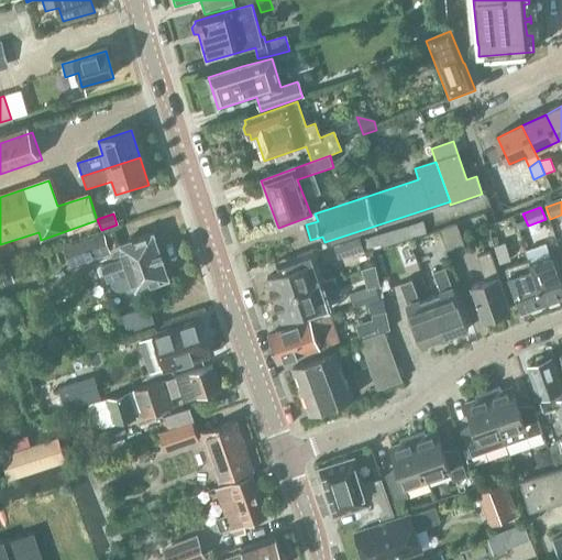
[(441,232),(451,262),(454,261),(467,256),(458,227),(441,232)]
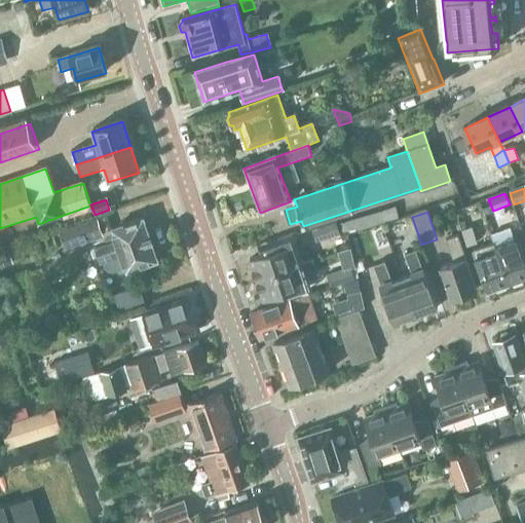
[(106,218),(60,232),(66,250),(102,237),(101,234),(111,231),(106,218)]
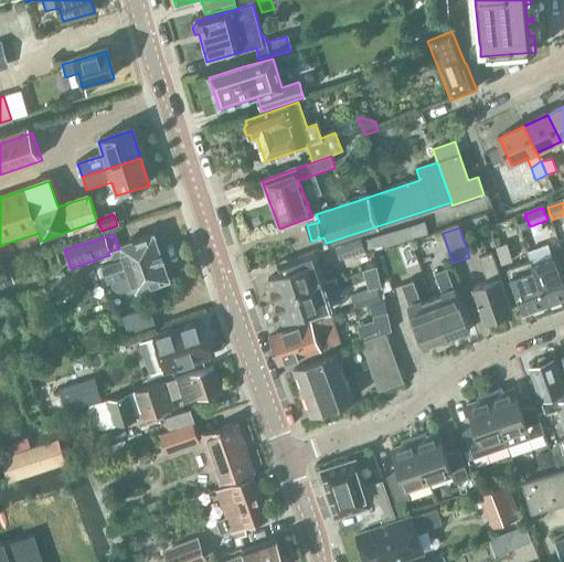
[(125,262),(103,268),(108,283),(110,282),(114,290),(114,292),(115,292),(116,293),(117,293),(117,294),(118,294),(119,294),(120,294),(134,289),(135,294),(169,282),(153,236),(119,248),(125,262)]
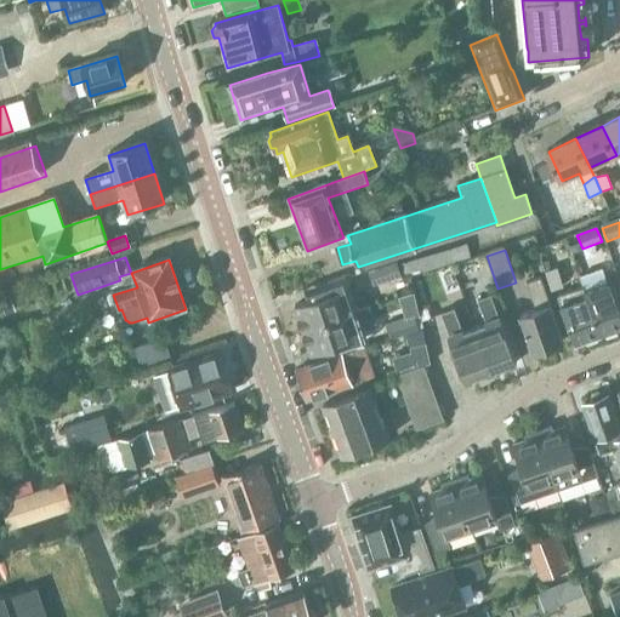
[(403,264),(398,266),(398,263),(369,272),(373,286),(407,276),(403,264)]
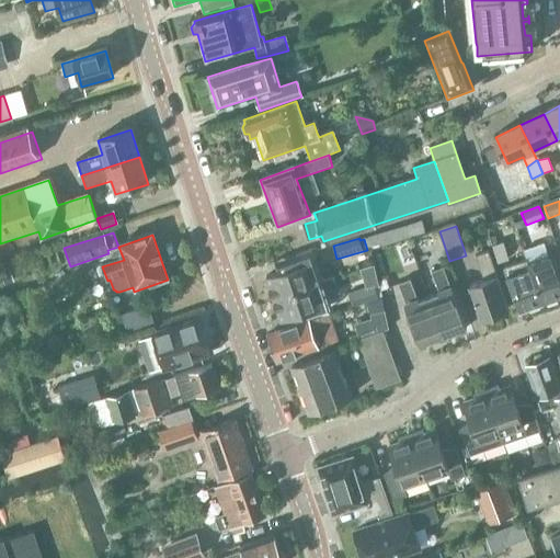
[(491,248),(496,263),(507,260),(502,245),(491,248)]
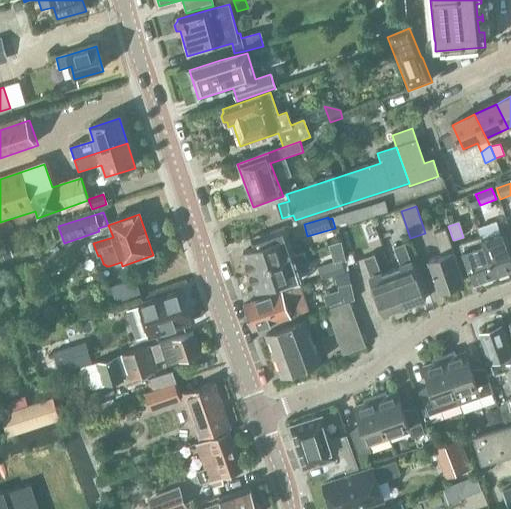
[(253,250),(243,254),(249,273),(294,257),(285,231),(250,243),(253,250)]
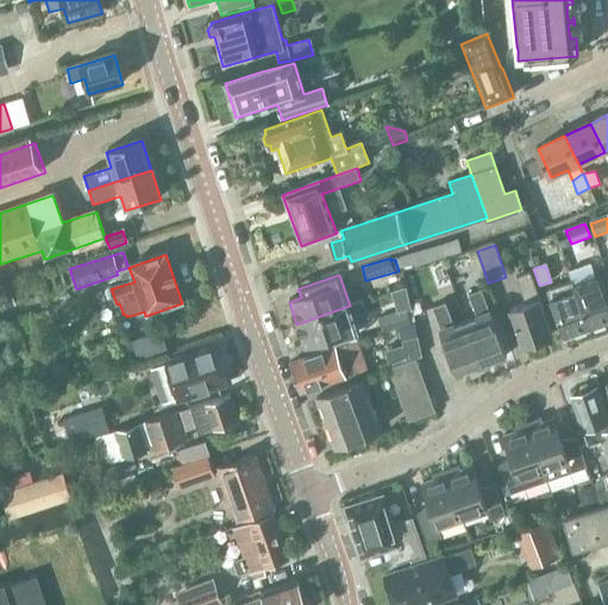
[(528,275),(516,278),(526,306),(511,312),(522,347),(551,338),(528,275)]
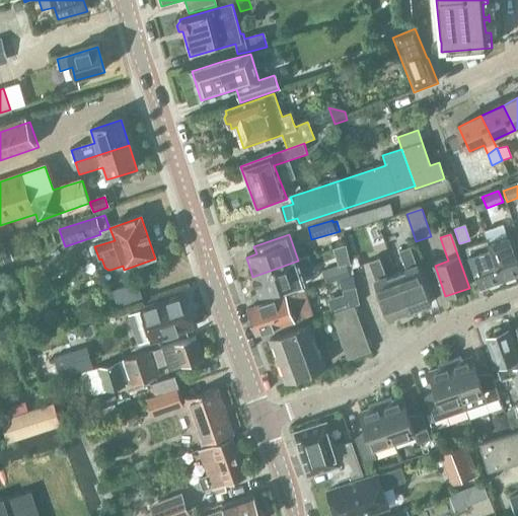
[(489,244),(501,283),(517,277),(517,263),(510,237),(489,244)]
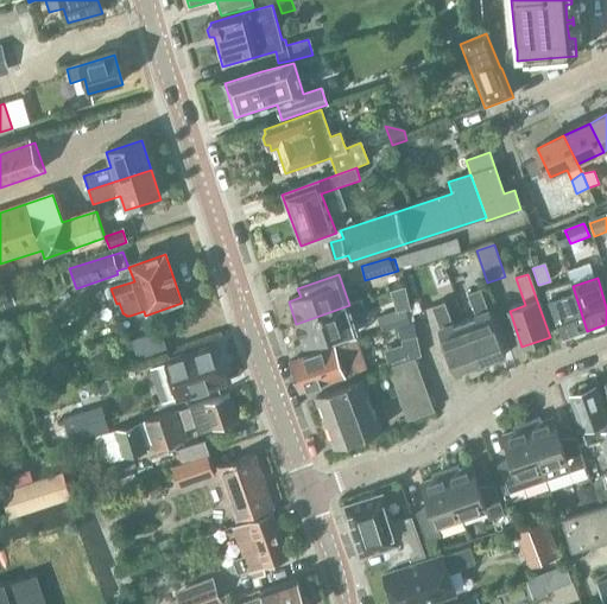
[(587,331),(573,286),(571,287),(569,281),(545,290),(562,339),(587,331)]
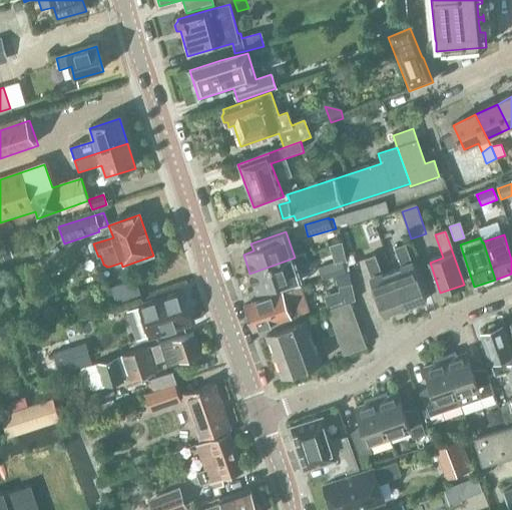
[(391,272),(404,309),(424,301),(402,243),(391,247),(399,270),(391,272)]
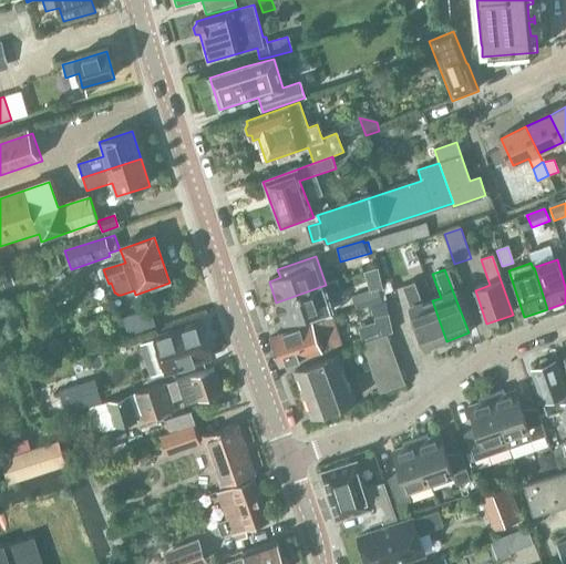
[(8,270),(0,273),(0,279),(3,288),(12,286),(8,270)]
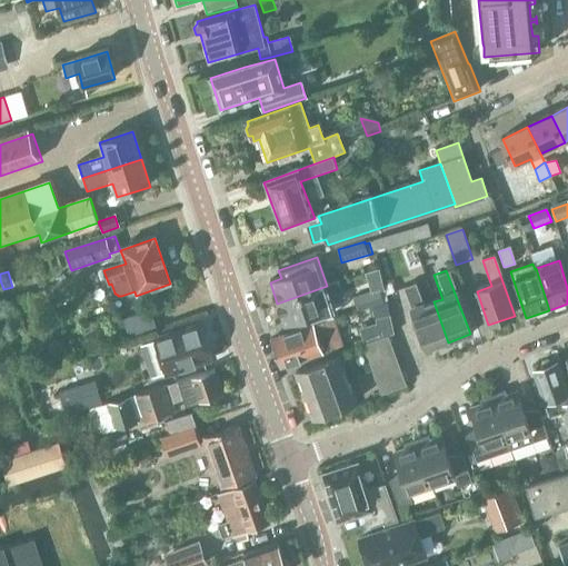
[(425,350),(448,343),(434,301),(421,307),(412,283),(401,286),(425,350)]
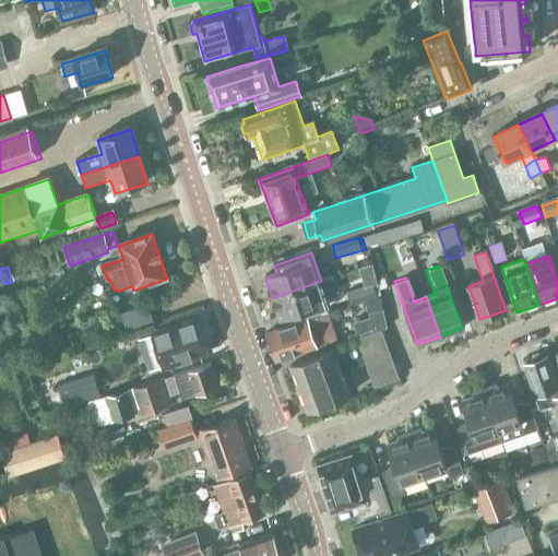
[(321,281),(272,298),(280,319),(304,311),(306,317),(331,308),(329,302),(323,285),(321,281)]
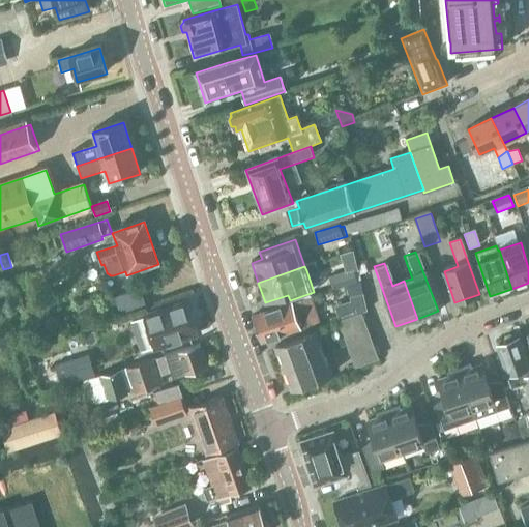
[(352,269),(329,277),(333,290),(356,283),(352,269)]
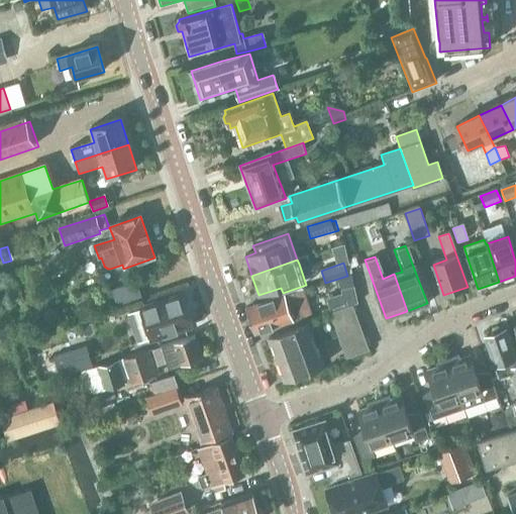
[(329,313),(351,306),(357,303),(352,281),(338,284),(339,294),(325,300),(329,313)]
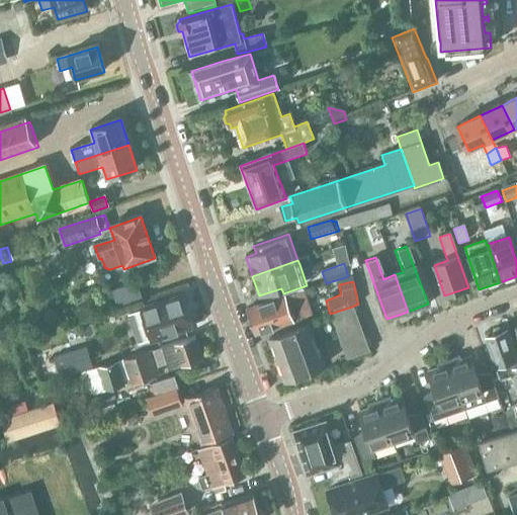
[(135,284),(111,292),(116,308),(141,299),(135,284)]
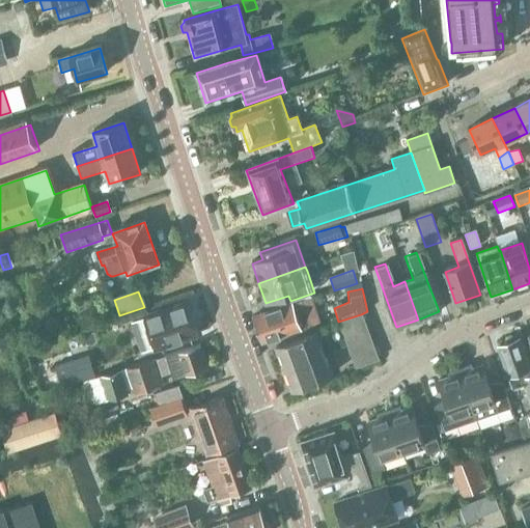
[(293,304),(253,317),(262,343),(301,330),(311,327),(302,301),(293,304)]
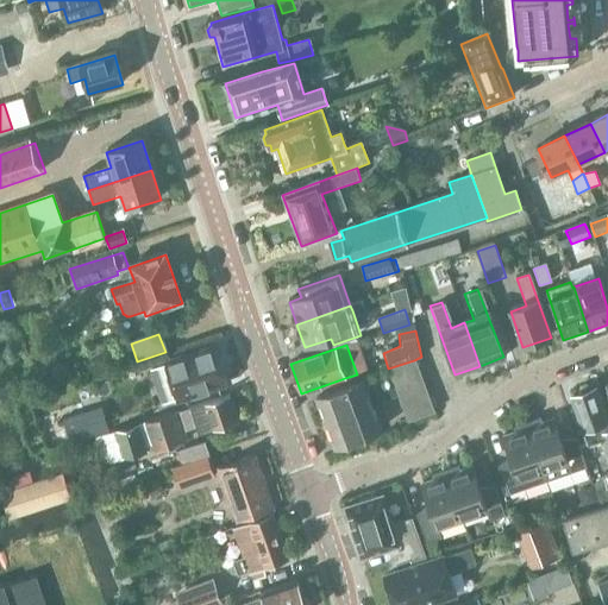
[(163,367),(176,403),(225,386),(212,351),(163,367)]
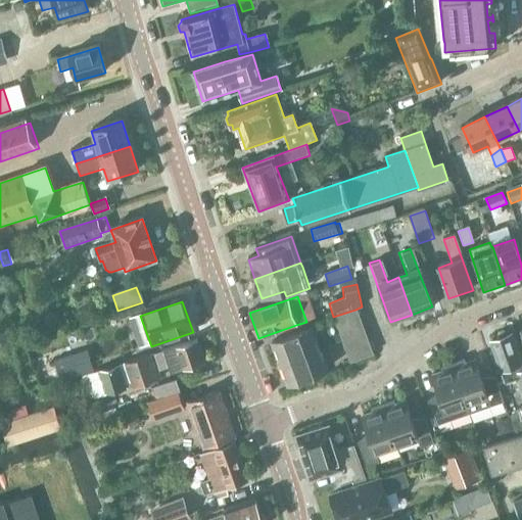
[(338,331),(360,323),(356,310),(333,317),(338,331)]
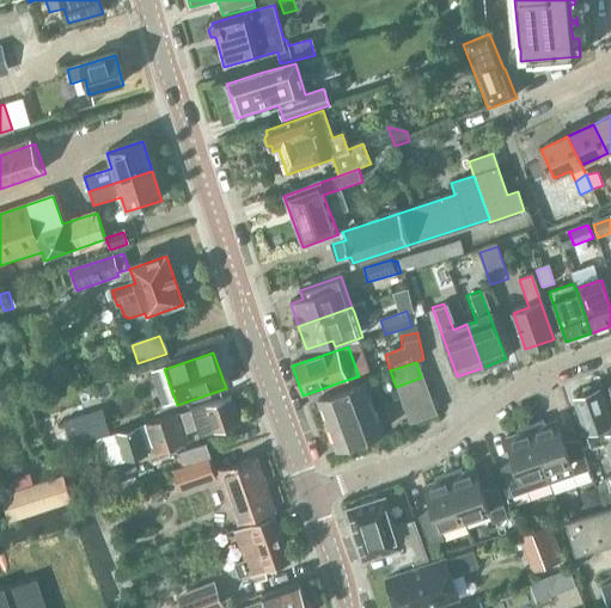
[(54,369),(40,372),(43,386),(56,384),(54,369)]
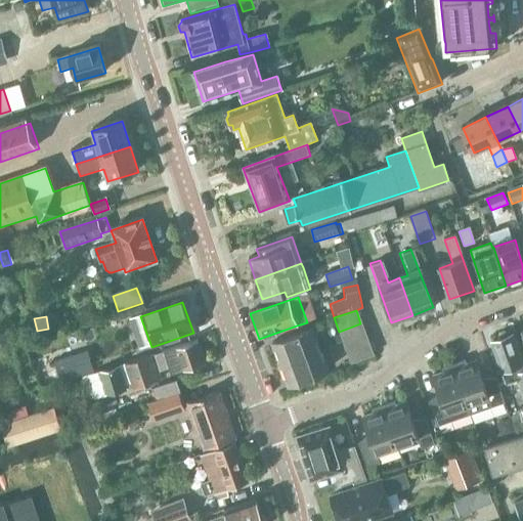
[(342,341),(343,343),(364,335),(360,323),(339,332),(340,333),(329,337),(331,344),(342,341)]
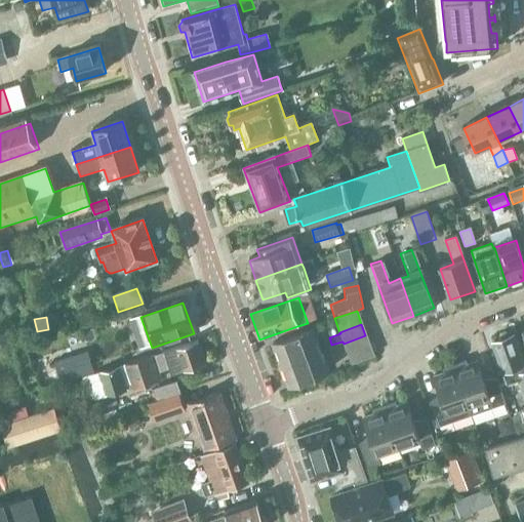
[(282,365),(321,352),(314,329),(275,344),(282,365)]
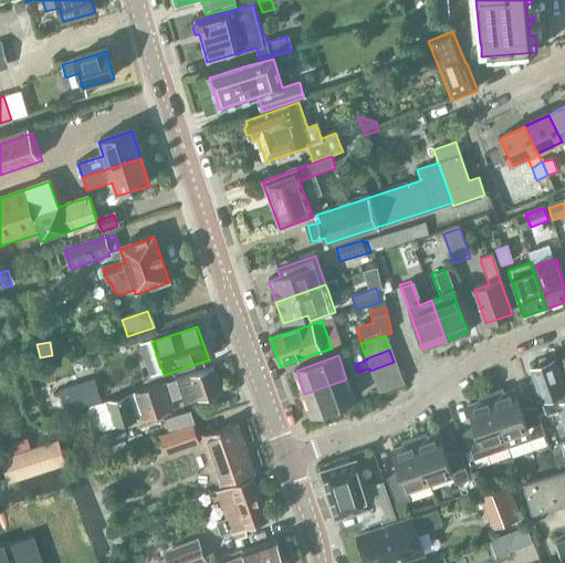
[(394,362),(370,371),(375,384),(398,375),(394,362)]
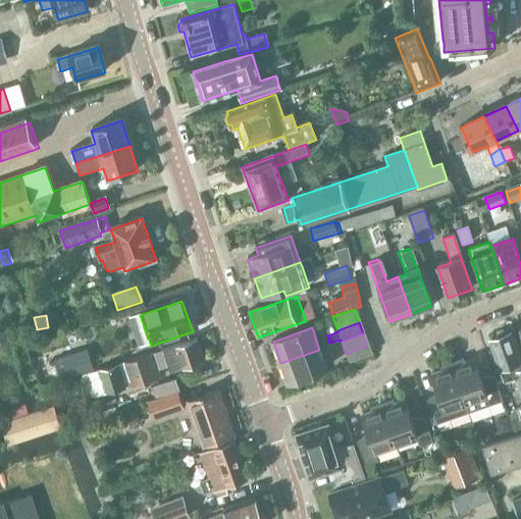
[(500,373),(504,384),(511,382),(517,380),(520,392),(520,363),(511,334),(488,343),(500,373)]
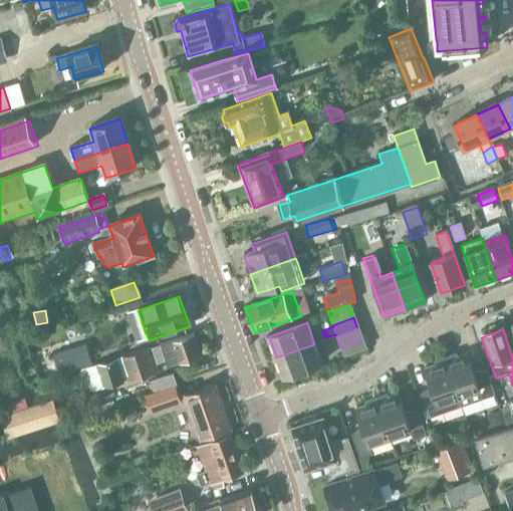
[(55,334),(45,338),(48,347),(58,344),(55,334)]
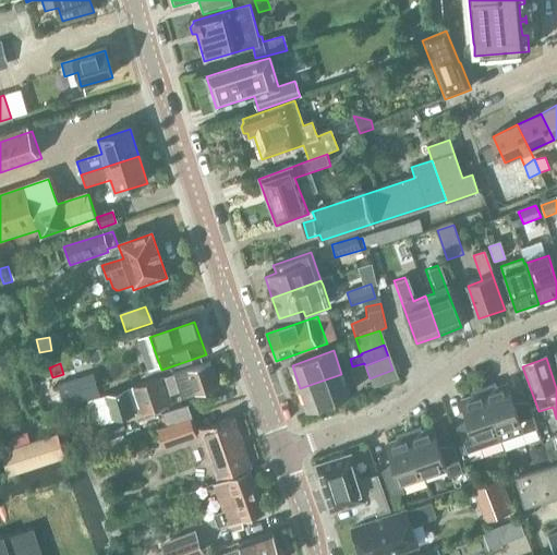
[(170,396),(180,393),(182,400),(218,388),(210,364),(174,376),(165,379),(170,396)]
